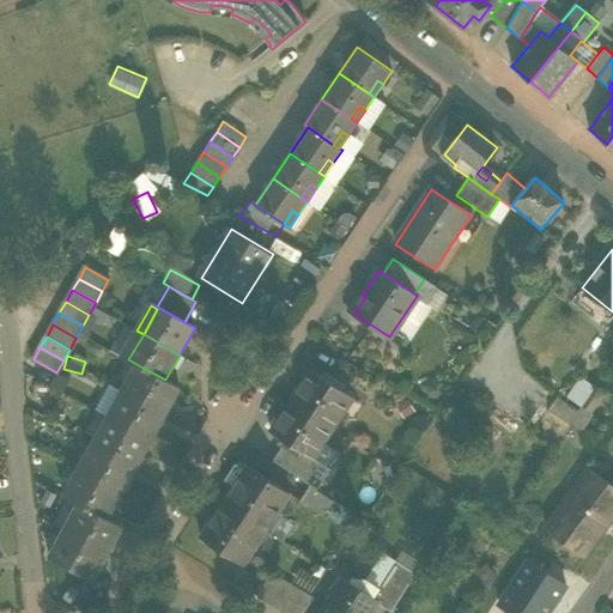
[(50,384),(56,372),(40,363),(32,374),(50,384)]
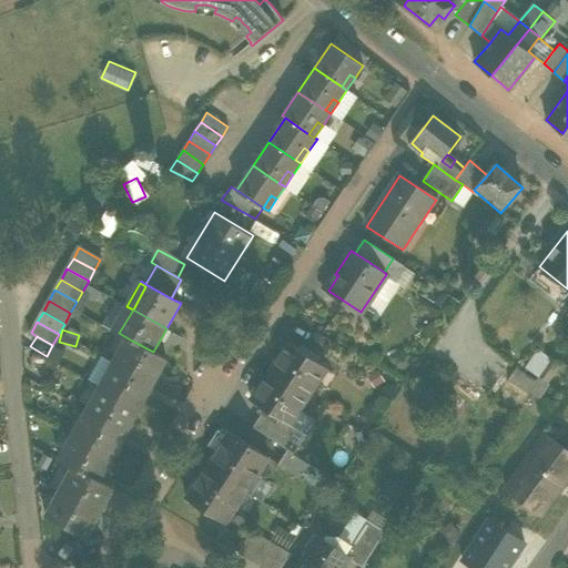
[(132,341),(119,365),(153,384),(166,359),(153,352),(132,341)]
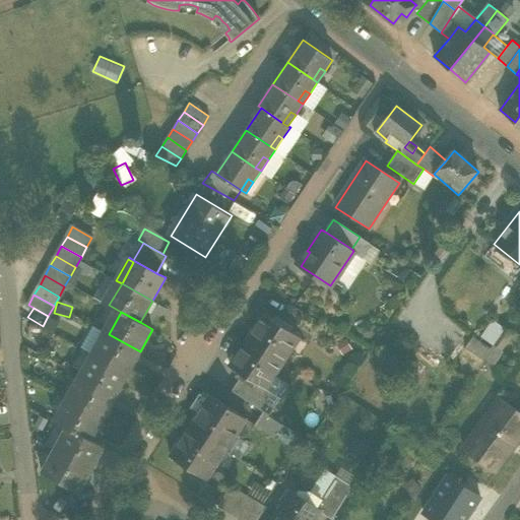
[(264,313),(247,339),(281,363),(290,349),(285,346),(295,333),(264,313)]
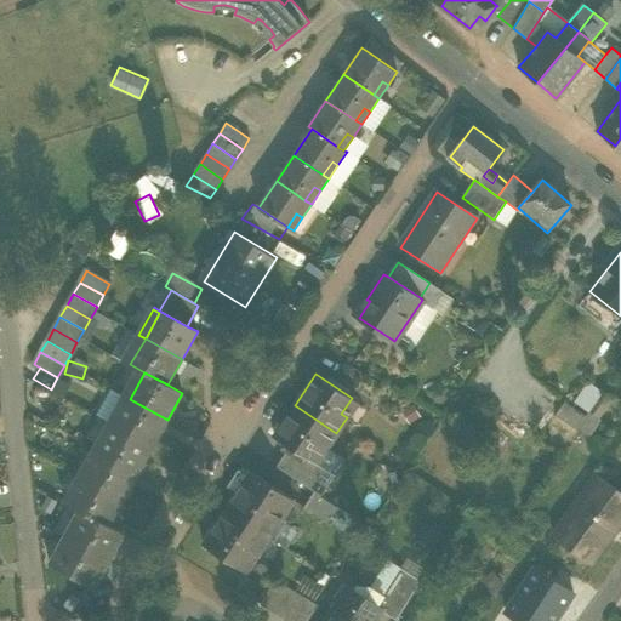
[(576,403),(588,411),(602,391),(590,382),(576,403)]
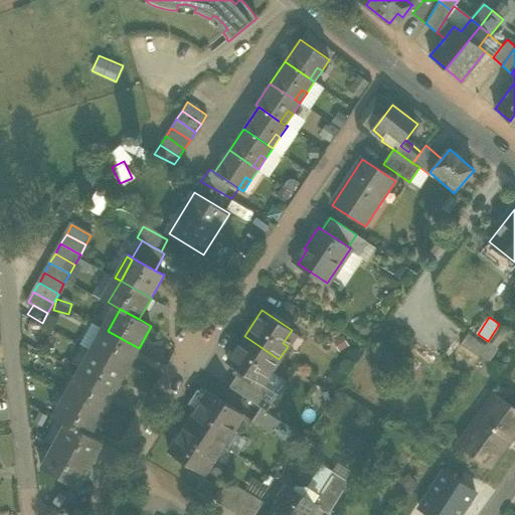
[(507,330),(499,324),(488,341),(496,347),(507,330)]
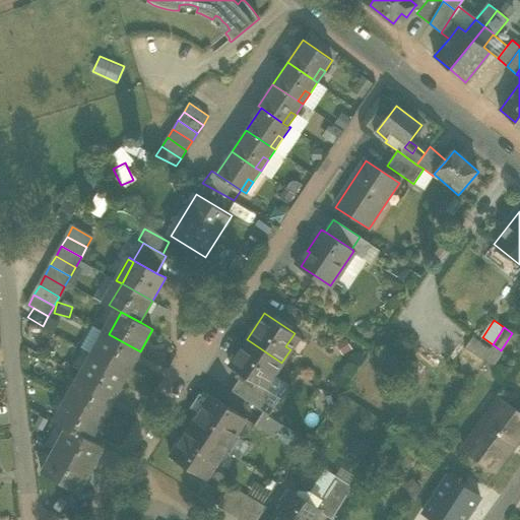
[(285,346),(290,349),(300,336),(295,333),(285,346)]
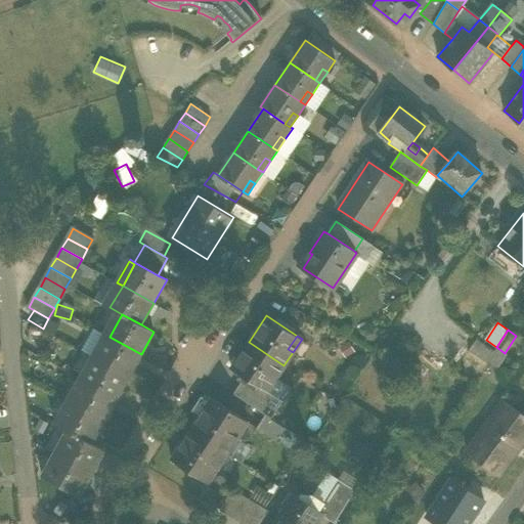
[(110,337),(97,358),(129,377),(141,354),(110,337)]
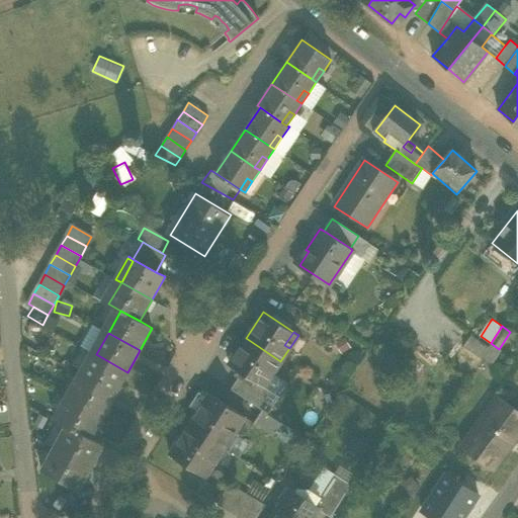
[(271,374),(280,361),(246,338),(229,364),(241,373),(258,384),(267,371),(271,374)]
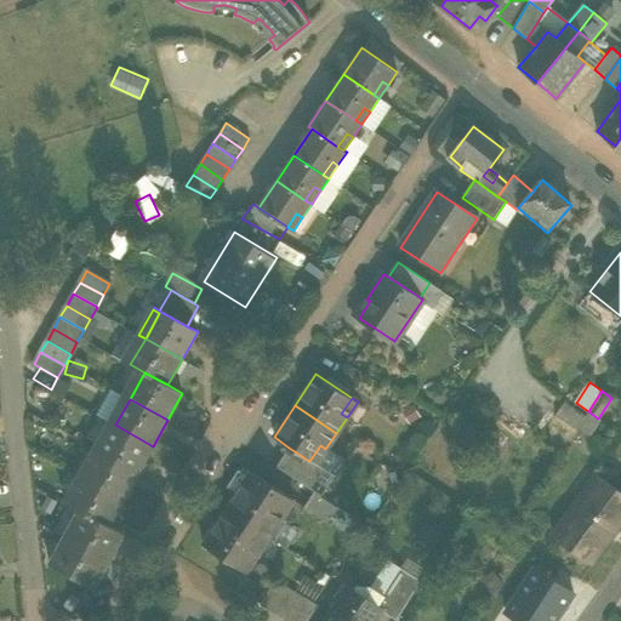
[(556,416),(575,429),(584,419),(563,405),(556,416)]
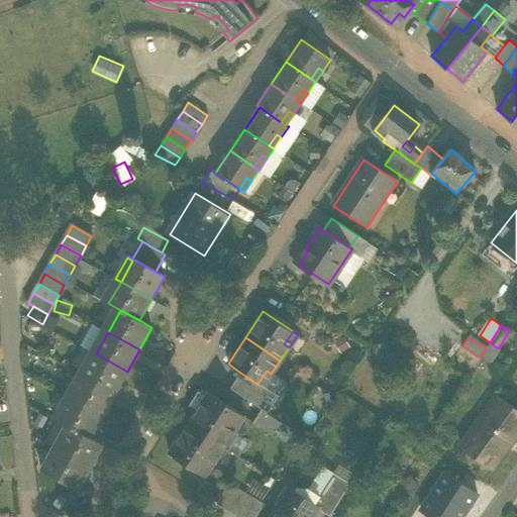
[(488,363),(498,348),(490,342),(480,357),(488,363)]
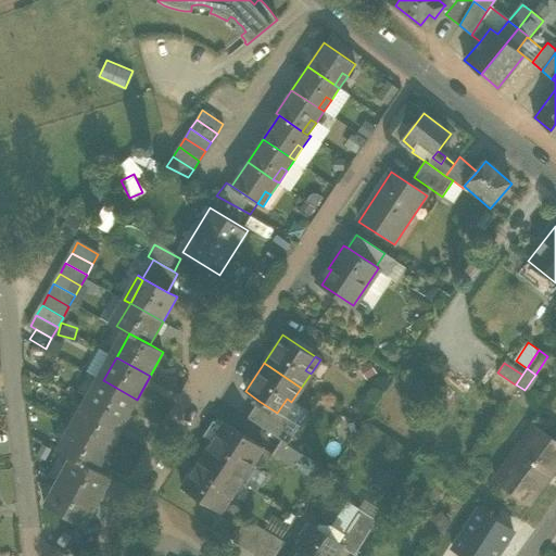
[(103,380),(90,404),(123,422),(137,400),(103,380)]
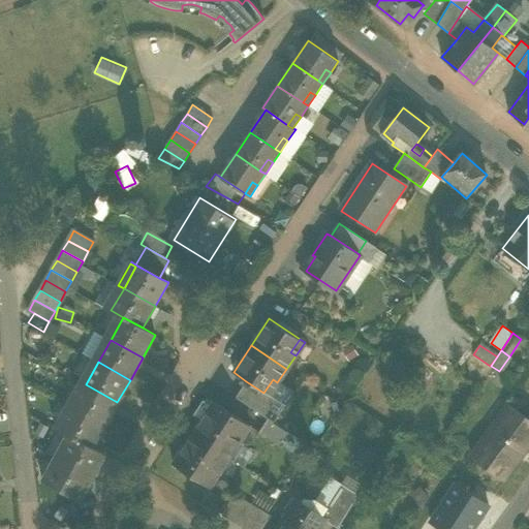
[(270,395),(277,382),(273,379),(263,393),(269,396),(270,395)]
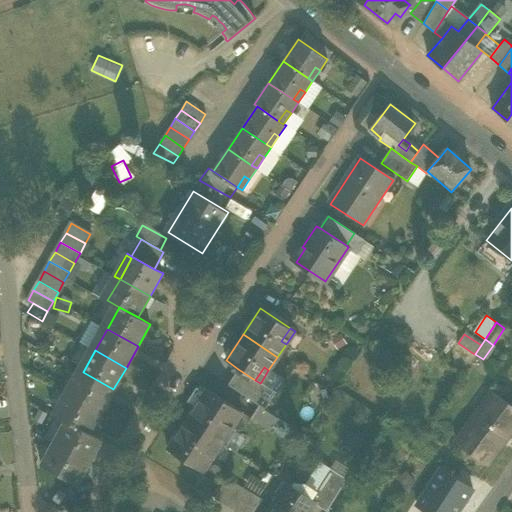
[(228,384),(264,408),(273,396),(276,392),(261,382),(260,383),(255,380),(238,369),(228,384)]
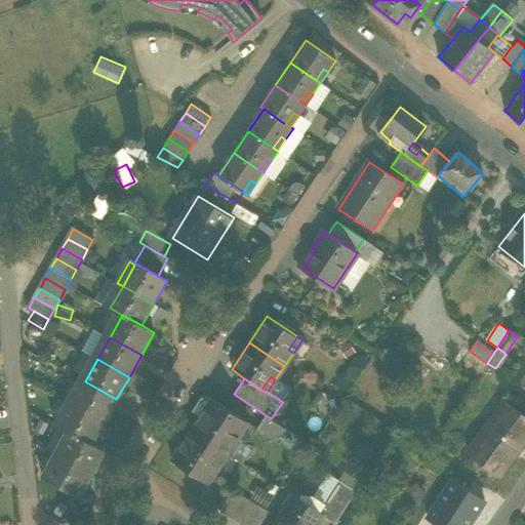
[(85,381),(72,404),(104,421),(116,399),(85,381)]
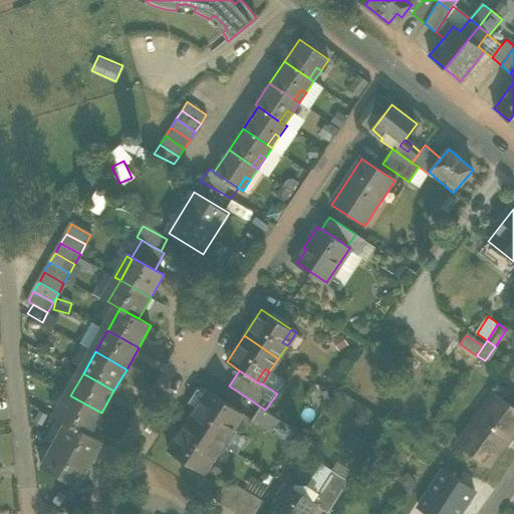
[(188,403),(196,408),(205,394),(197,388),(188,403)]
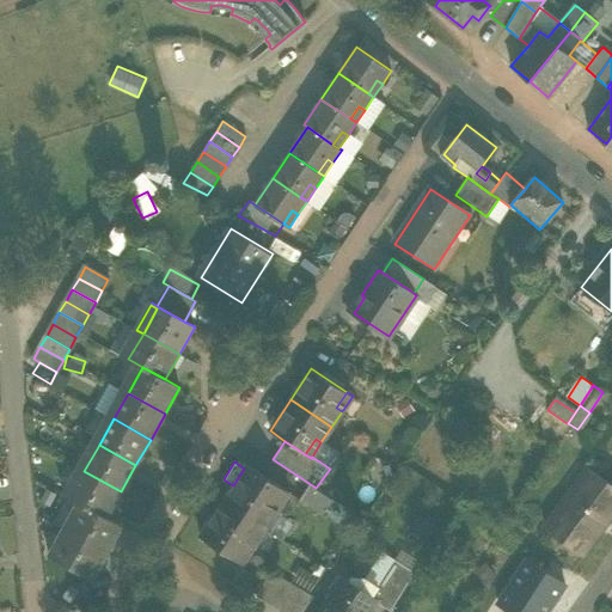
[(248,464),(244,469),(233,485),(224,500),(265,528),(289,493),(248,464)]
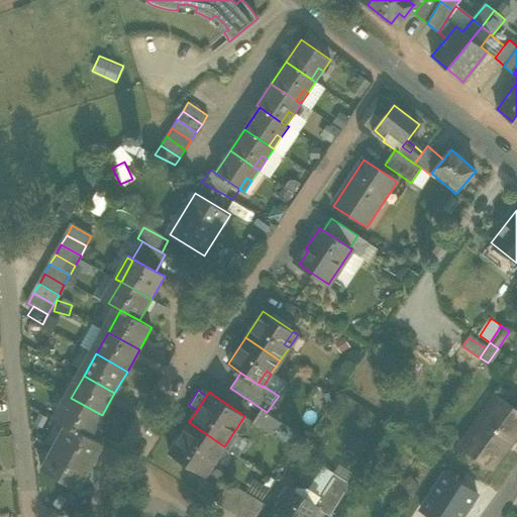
[(459,444),(493,469),(516,435),(516,411),(496,395),(495,396),(499,399),(485,419),(481,416),(459,444)]
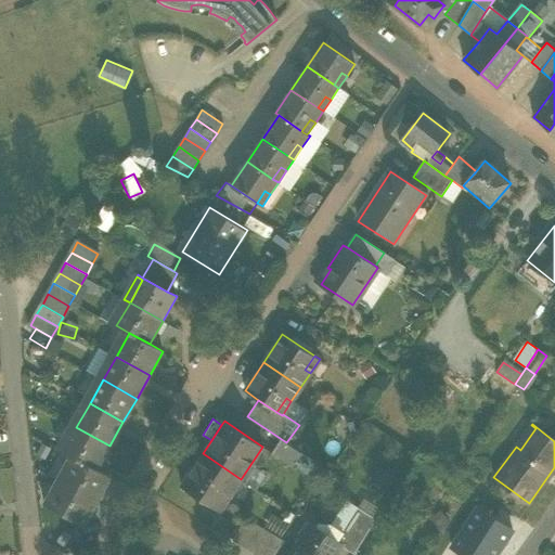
[(536,428),(531,425),(516,447),(520,450),(536,428)]
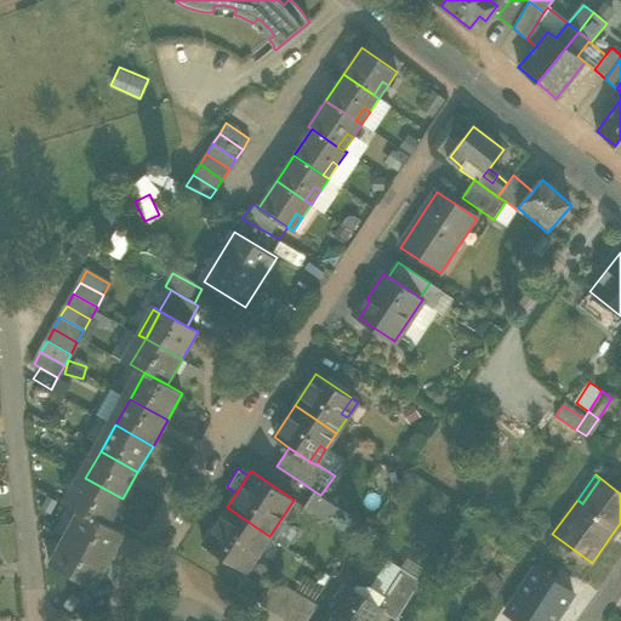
[(70,505),(84,512),(108,525),(123,499),(85,478),(70,505)]
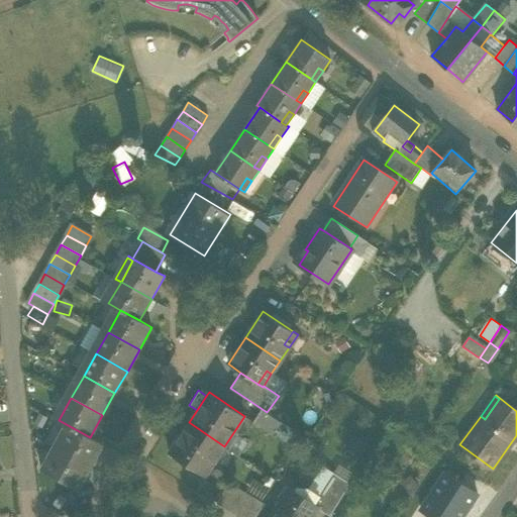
[(289,409),(276,400),(267,412),(267,413),(280,422),(289,409)]
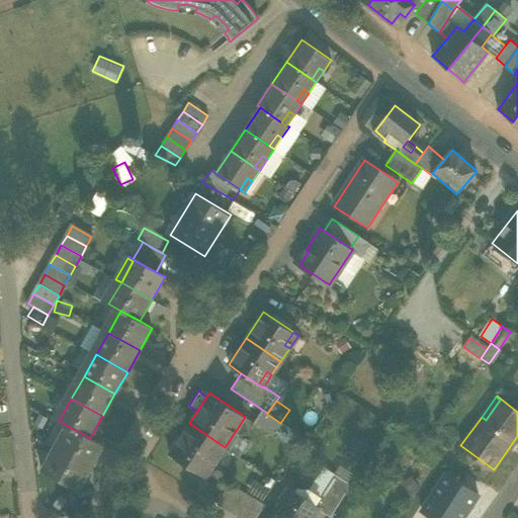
[(253,423),(272,435),(280,423),(267,414),(261,410),(253,423)]
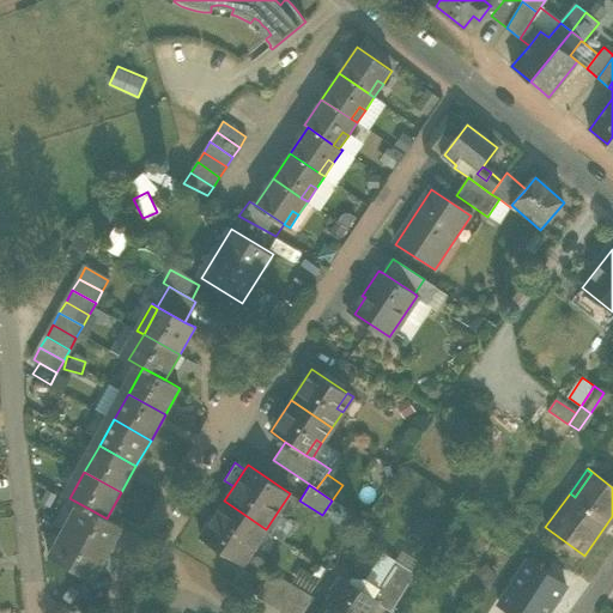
[(242,565),(266,529),(224,501),(200,538),(242,565)]
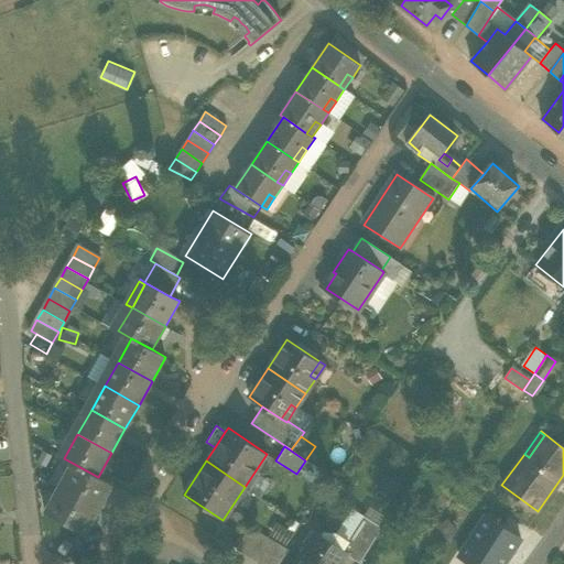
[(76,465),(63,489),(98,509),(111,485),(98,477),(76,465)]
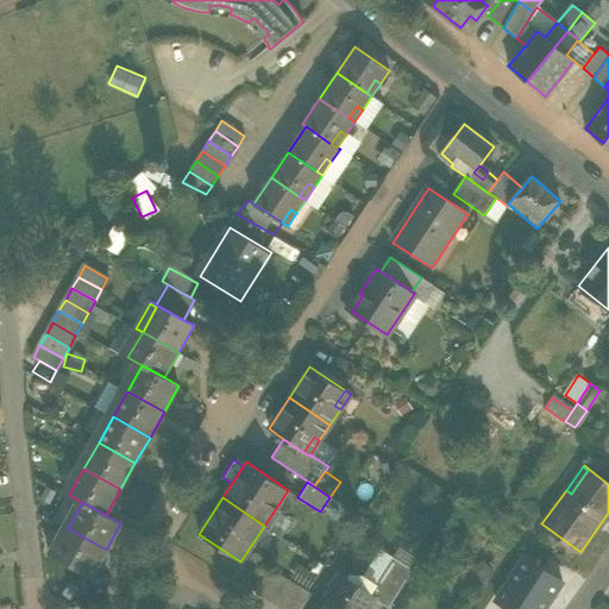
[(89,579),(106,550),(68,528),(51,557),(89,579)]
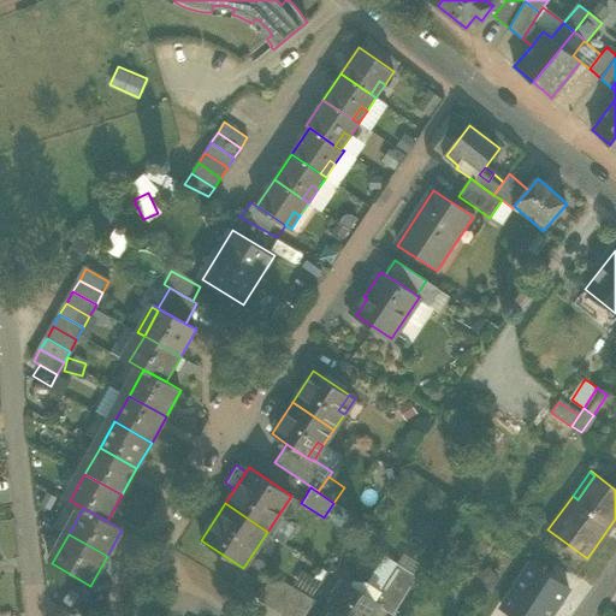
[(294,586),(315,593),(323,570),(302,563),(294,586)]
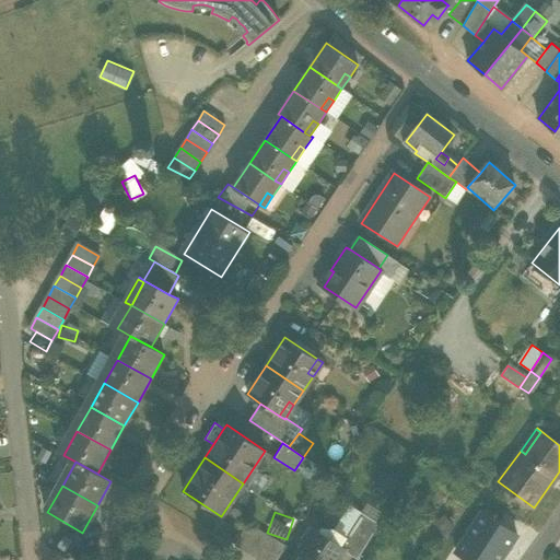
[(345,549),(358,558),(380,524),(361,512),(343,538),(346,539),(341,547),(345,549)]
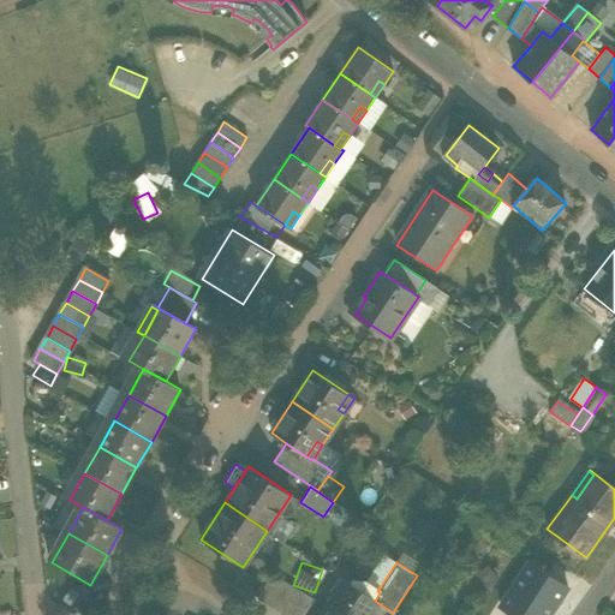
[(529,562),(500,607),(512,614),(549,614),(567,586),(529,562)]
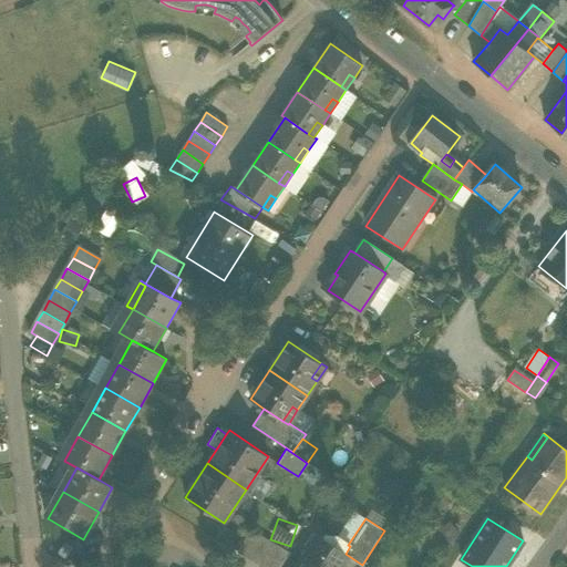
[(237,552),(264,566),(280,566),(289,553),(250,531),(237,552)]
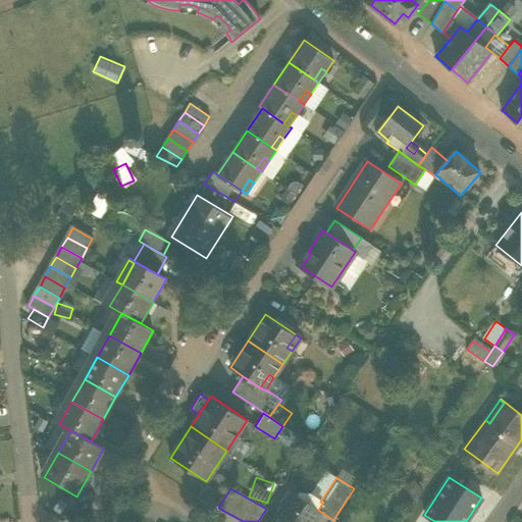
[(274,521),(314,521),(321,512),(318,510),(322,503),(320,502),(309,493),(305,501),(293,492),(273,521),(274,521)]
